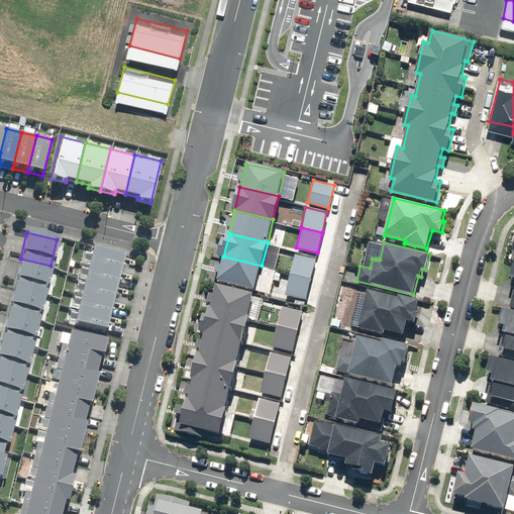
[(121,271),(124,255),(92,248),(88,264),(121,271)]
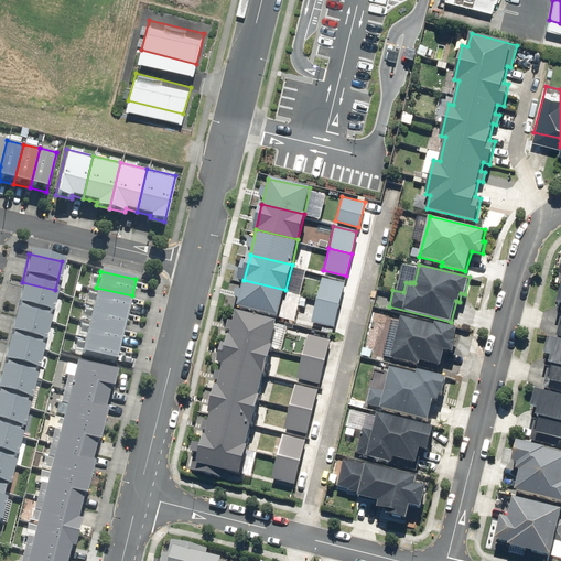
[(338,304),(344,282),(321,277),(316,299),(338,304)]
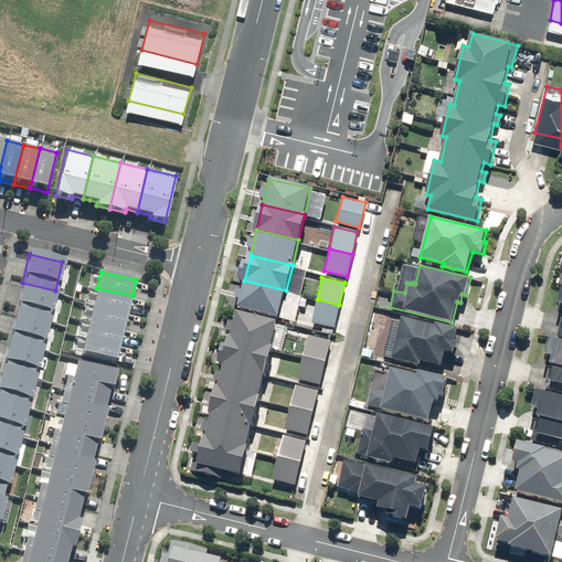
[(244,281),(239,307),(281,316),(286,290),(244,281)]
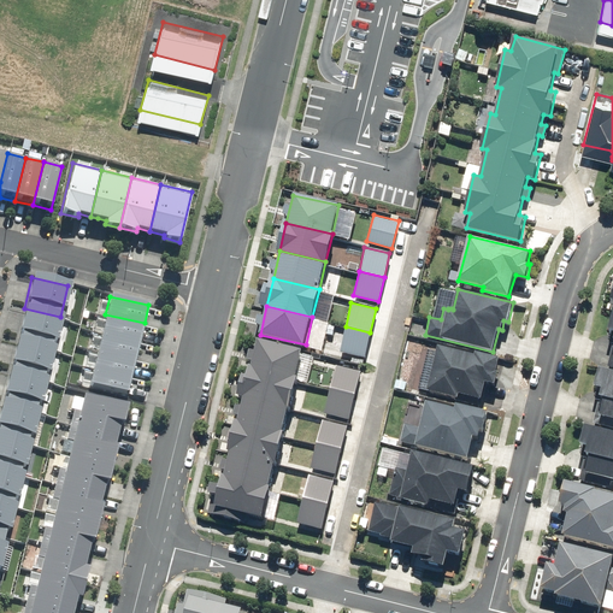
[(52,349),(60,317),(24,308),(16,340),(52,349)]
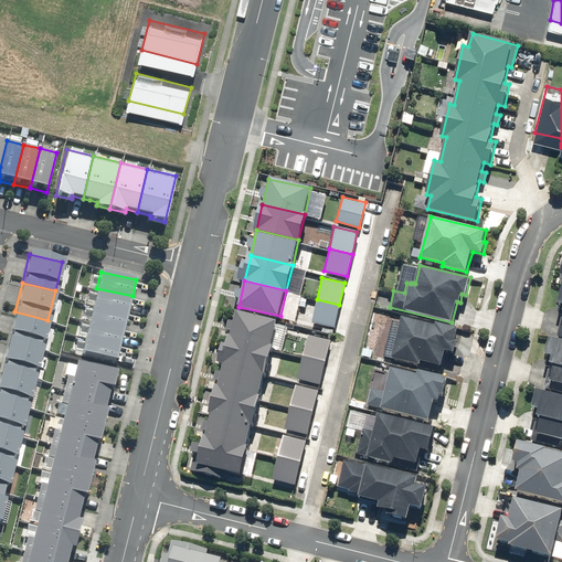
[(128,313),(133,296),(96,288),(93,305),(128,313)]
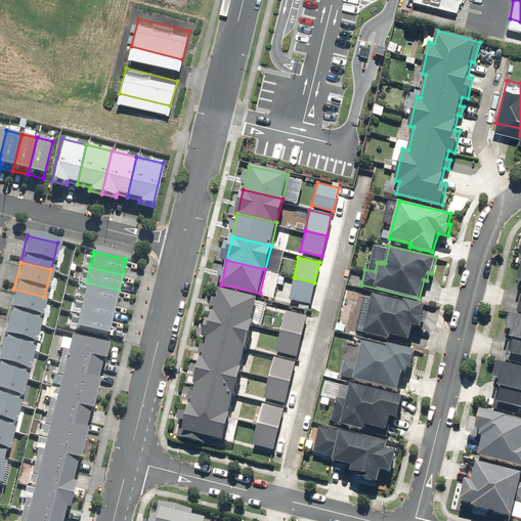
[(309,303),(314,283),(294,277),(289,298),(309,303)]
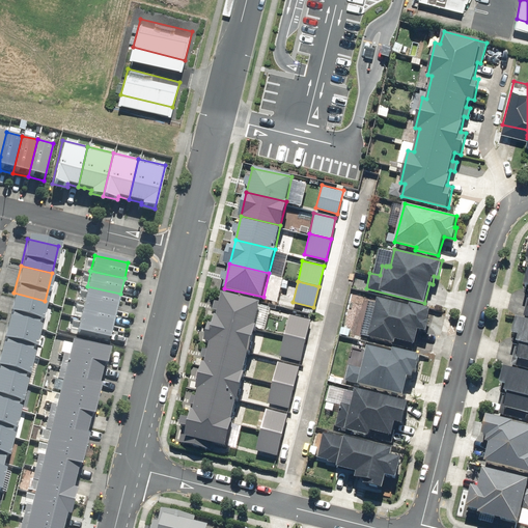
[(117,309),(120,294),(87,286),(83,302),(117,309)]
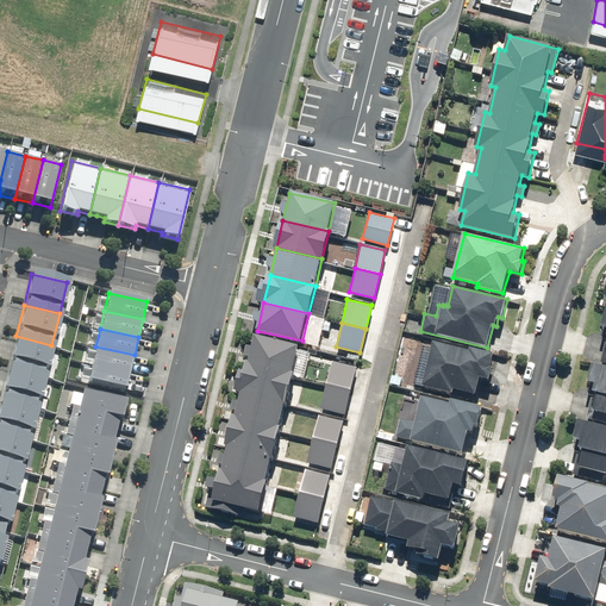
[(251,335),(244,362),(294,374),(301,347),(251,335)]
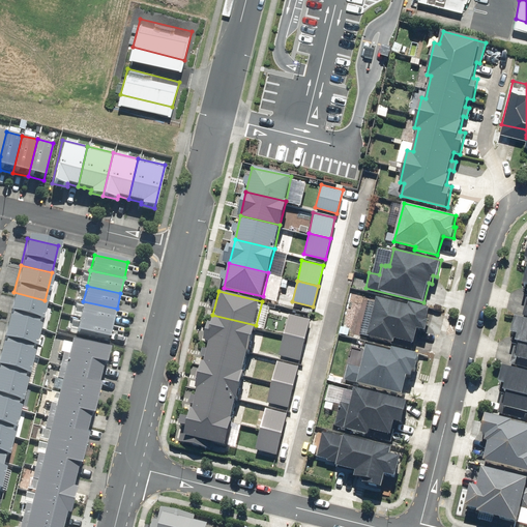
[(38,327),(45,300),(13,292),(6,319),(38,327)]
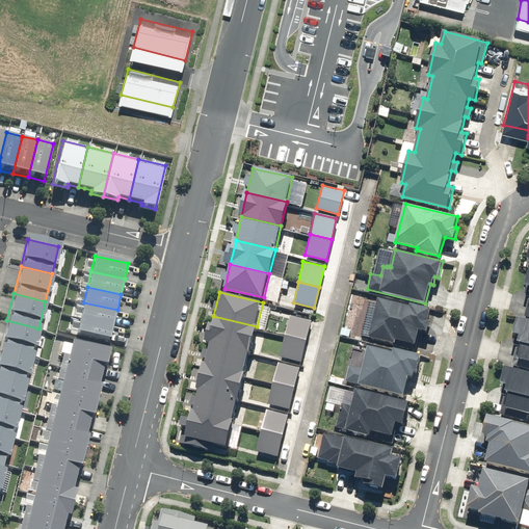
[(378,298),(369,338),(396,344),(397,340),(417,345),(421,329),(428,332),(431,320),(430,320),(432,309),(412,303),(411,306),(378,298)]
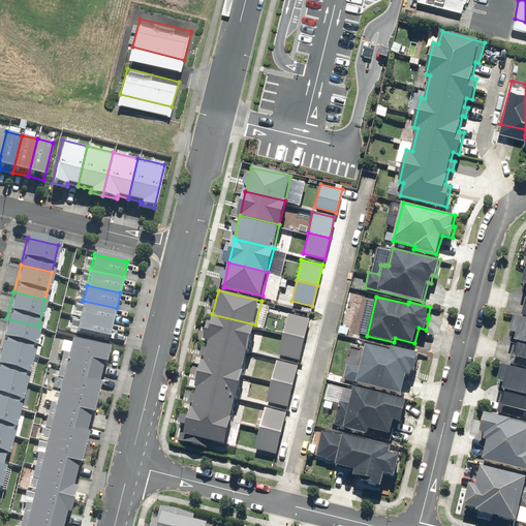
[(113,323),(117,308),(83,301),(80,315),(113,323)]
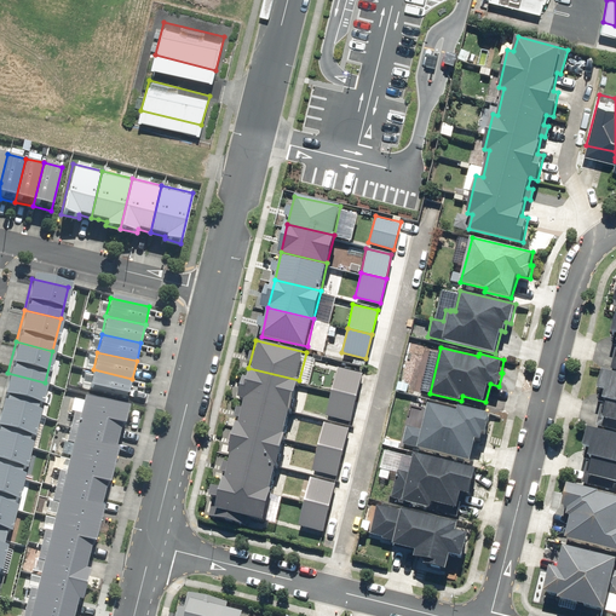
[(356,396),(362,373),(338,366),(332,390),(356,396)]
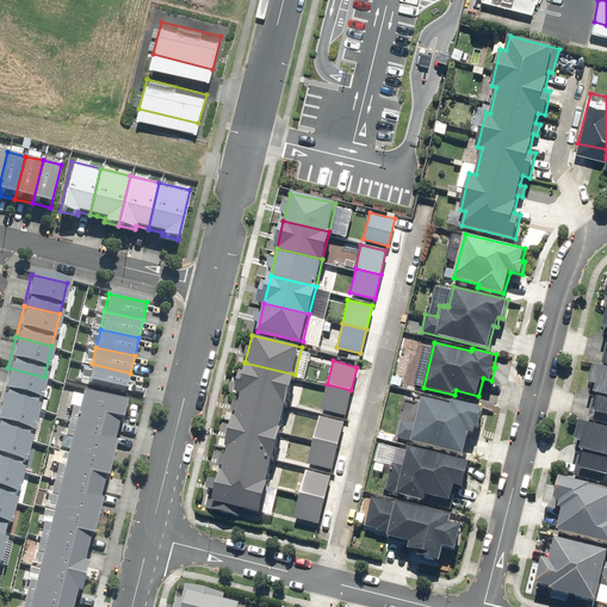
[(606,365),(593,361),(588,382),(596,384),(594,392),(598,394),(593,410),(606,414),(606,365)]
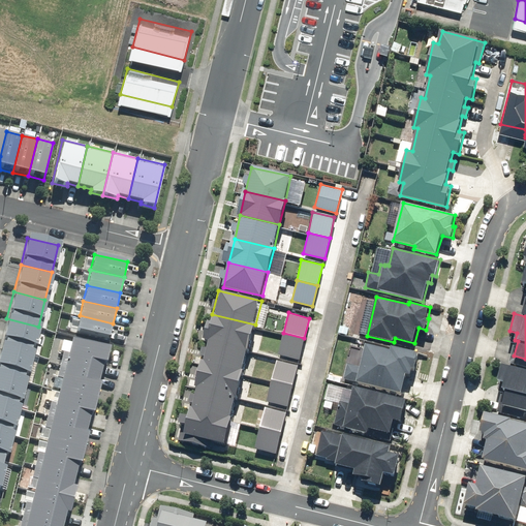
[(212,314),(206,339),(249,349),(255,325),(212,314)]
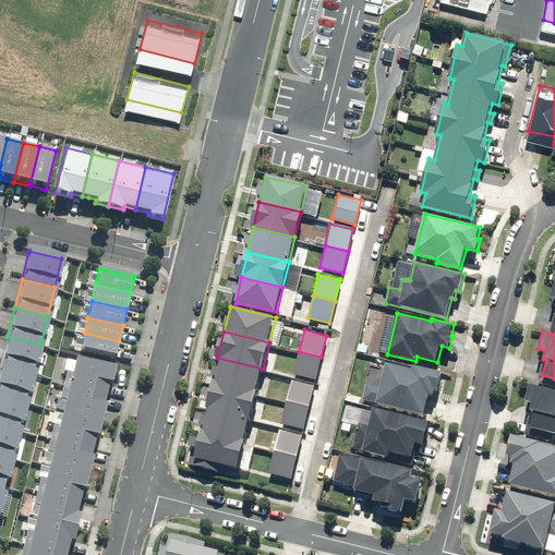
[(116,358),(119,341),(84,333),(80,349),(116,358)]
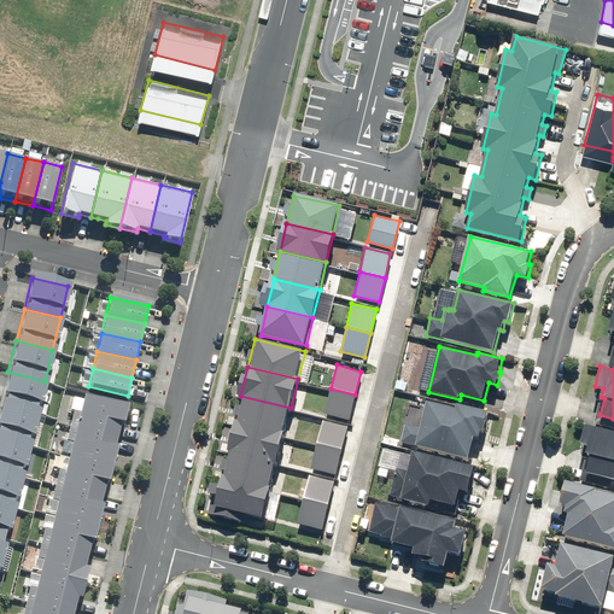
[(36,413),(45,381),(7,372),(0,403),(36,413)]
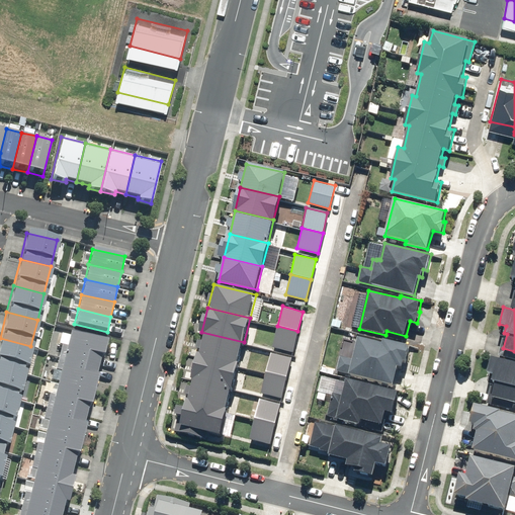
[(292,351),(297,331),(277,326),(271,346),(292,351)]
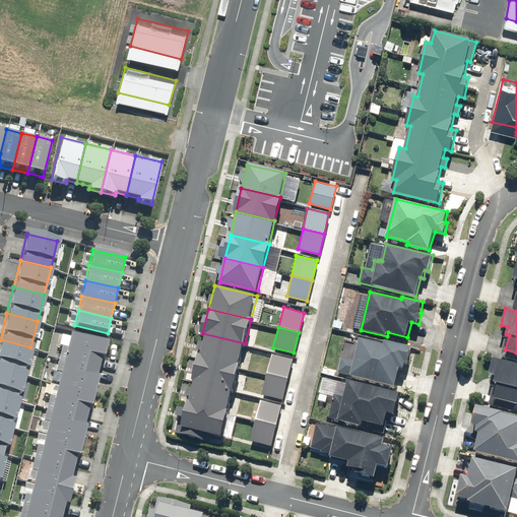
[(70,332),(64,358),(105,367),(111,342),(70,332)]
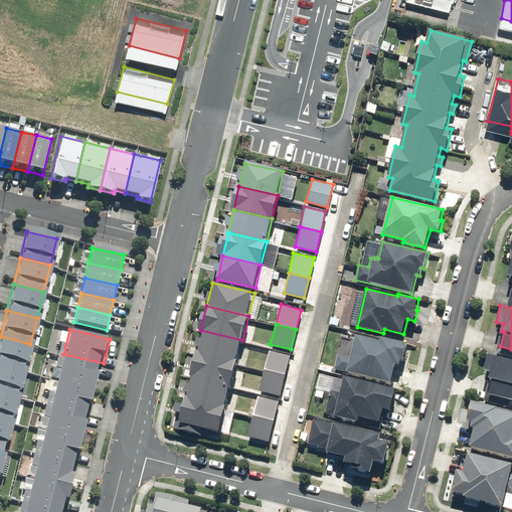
[(200,330),(194,354),(236,364),(242,340),(200,330)]
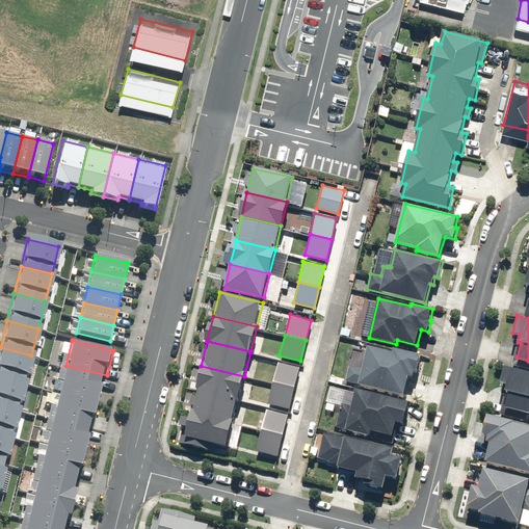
[(344,381),(404,396),(410,376),(414,377),(416,370),(418,370),(422,354),(394,348),(394,352),(368,346),(363,368),(348,365),(344,381)]
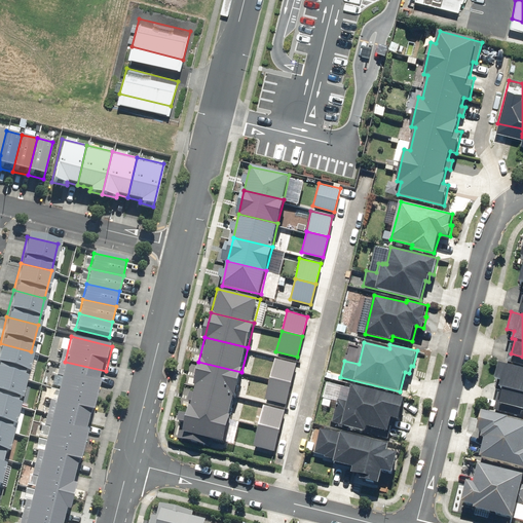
[(0,372),(24,378),(31,351),(0,343),(0,372)]
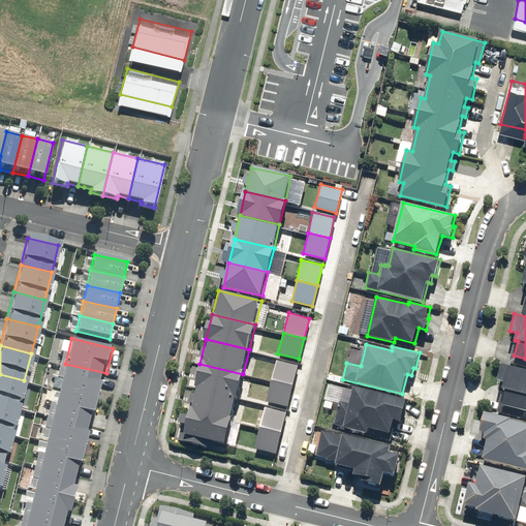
[(292,385),(298,365),(276,360),(271,379),(292,385)]
